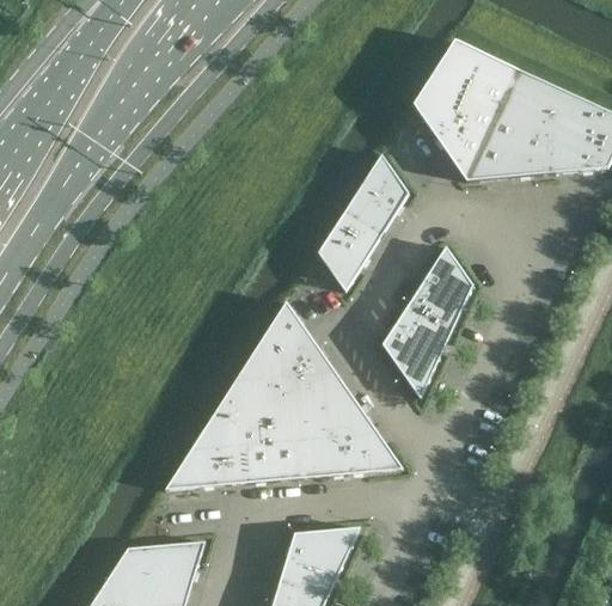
[(466,179),(609,166),(611,158),(611,111),(456,38),(414,103),(466,179)]
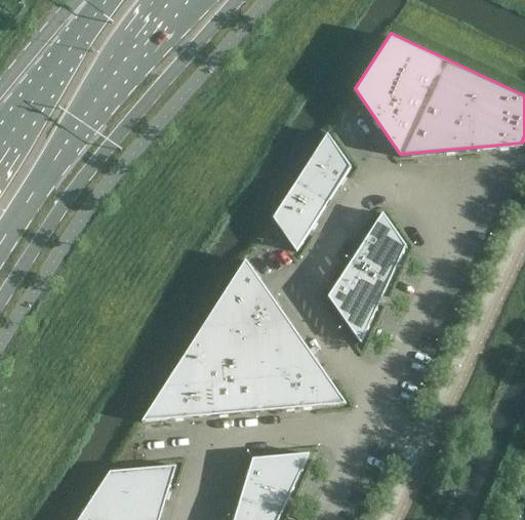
[(296,248),(304,237),(351,164),(325,131),(273,214),(296,248)]
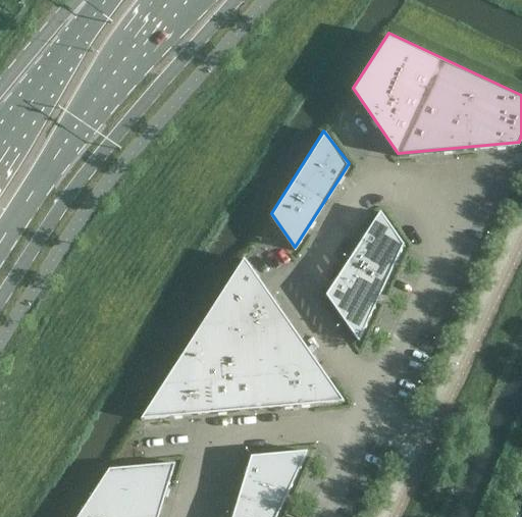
[(359,339),(404,242),(380,208),(326,292),(359,339)]
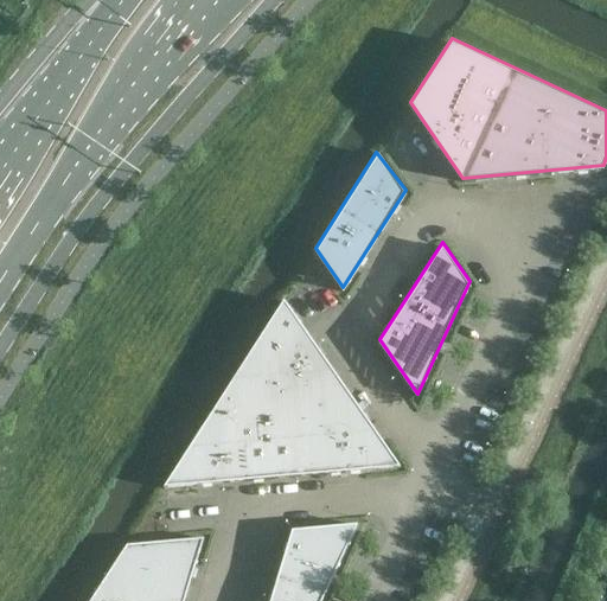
[(285,296),(164,484),(401,462),(285,296)]
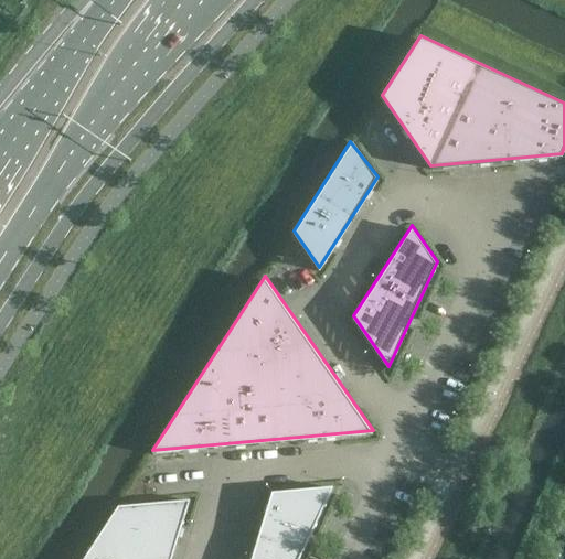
[(297,558),(333,484),(272,490),(249,558),(297,558)]
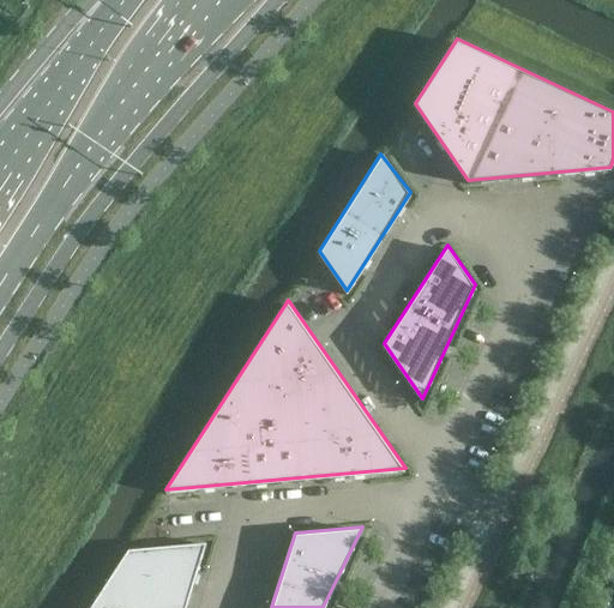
[(128,547),(89,607),(185,607),(199,561),(206,540),(128,547)]
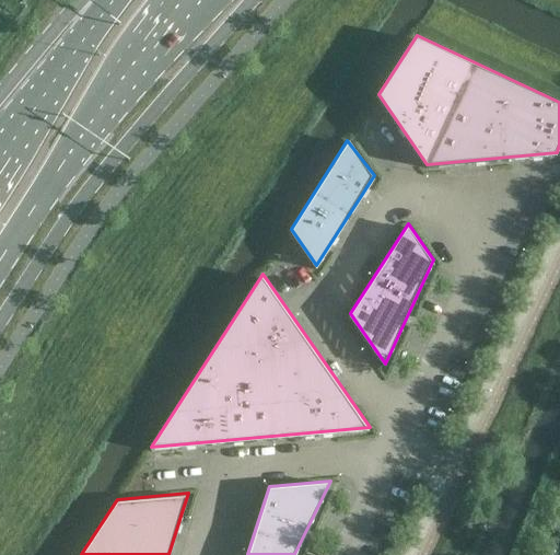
All buildings are outlined.
